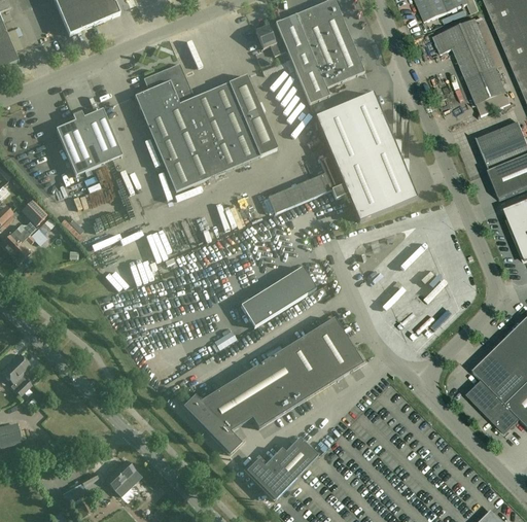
[(0,12),(0,8),(11,4),(9,0),(0,0),(0,65),(19,58),(0,12)]
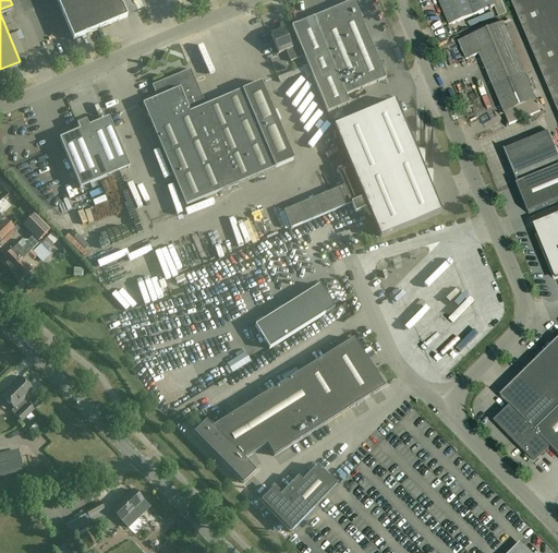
[(58,0),(73,35),(128,12),(122,0),(58,0)]
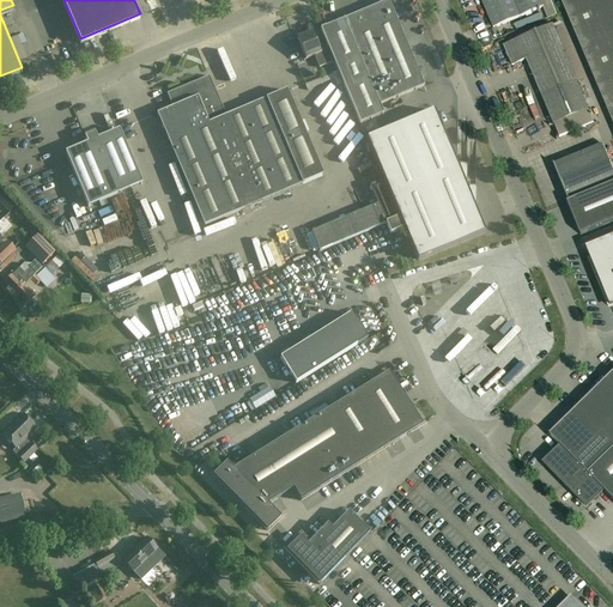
[(380,99),(424,82),(390,0),(377,0),(321,24),(360,119),(383,108),(380,99)]
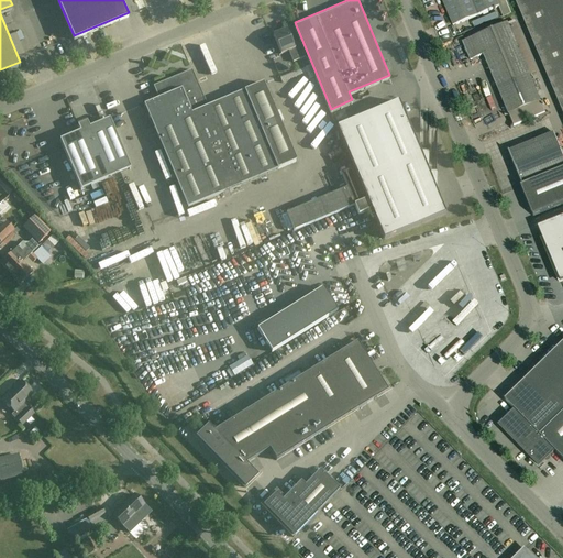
[(443,0),(453,20),(498,1),(497,0),(443,0)]
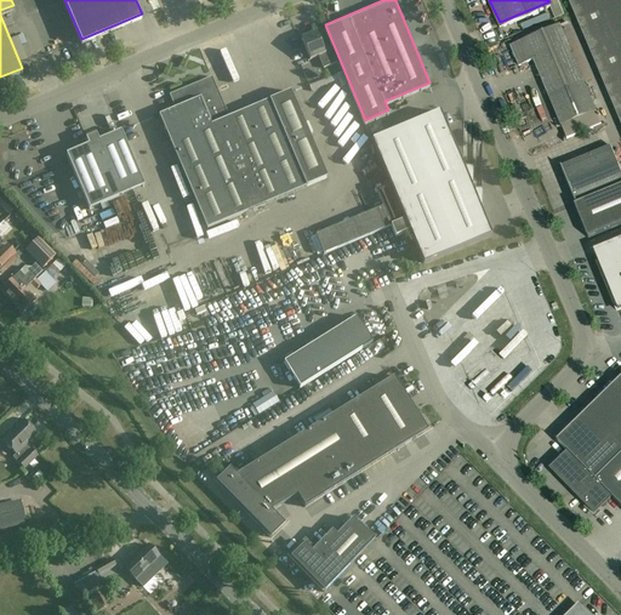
[(570,0),(620,119),(620,0),(570,0)]
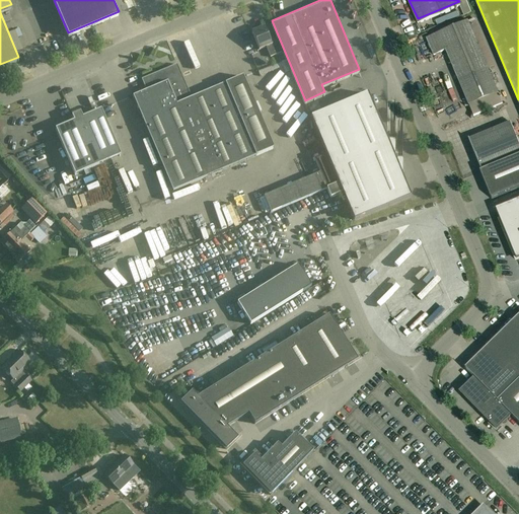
[(467,17),(427,33),(434,51),(445,46),(472,112),(502,99),(467,17)]
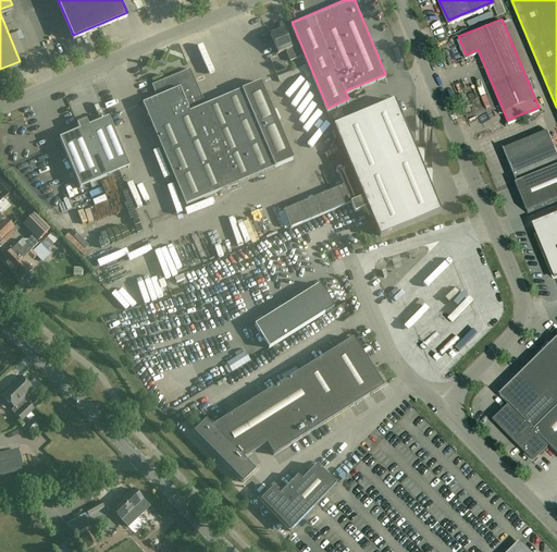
[(283,24),(270,29),(277,49),(286,46),(291,57),(302,51),(296,36),(289,39),(283,24)]
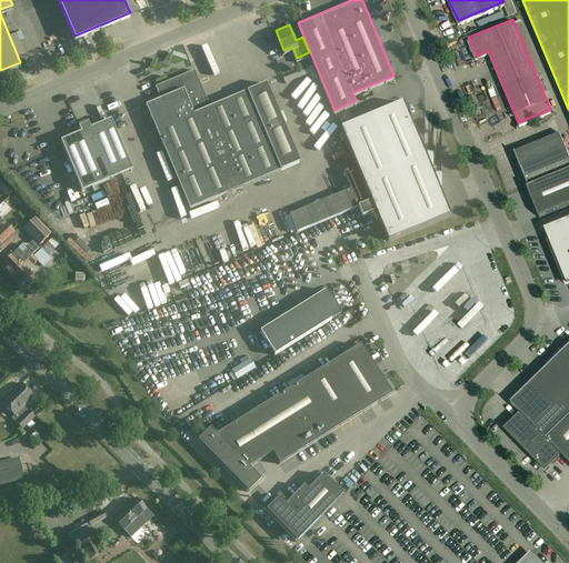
[(210,102),(193,66),(155,82),(160,94),(146,101),(189,205),(300,158),(266,79),(210,102)]
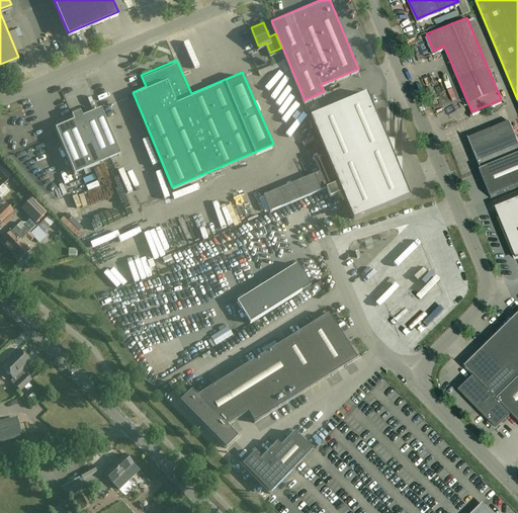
[(330,193),(341,189),(342,188),(353,216),(410,191),(402,173),(402,154),(395,154),(395,136),(386,136),(367,89),(311,112),(331,163),(264,191),(270,207),(326,184),(330,193)]
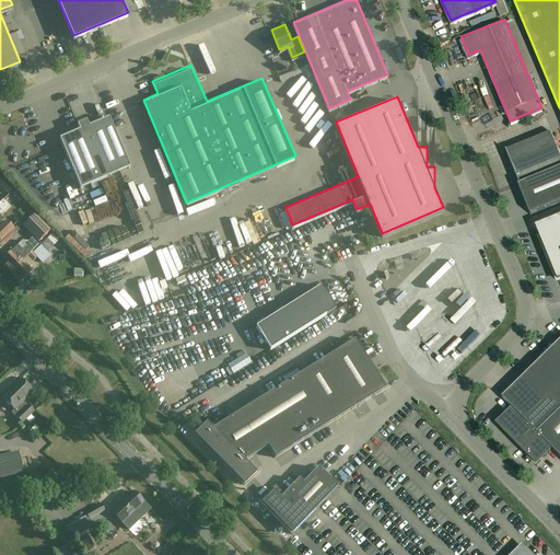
[(129,163),(108,114),(89,123),(86,116),(77,120),(80,126),(59,135),(80,184),(129,163)]
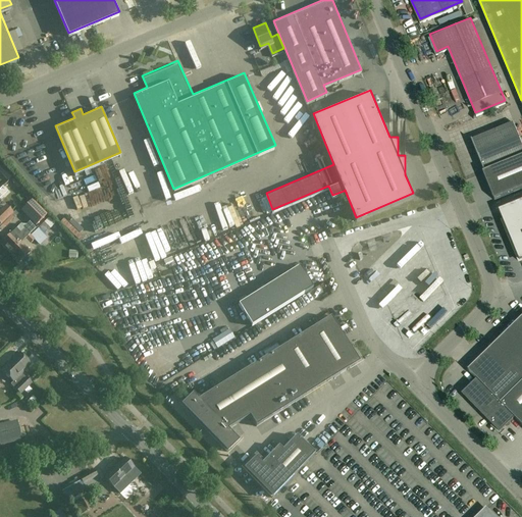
[(484,167),(482,168),(493,196),(521,184),(521,140),(513,118),(471,136),(484,167)]
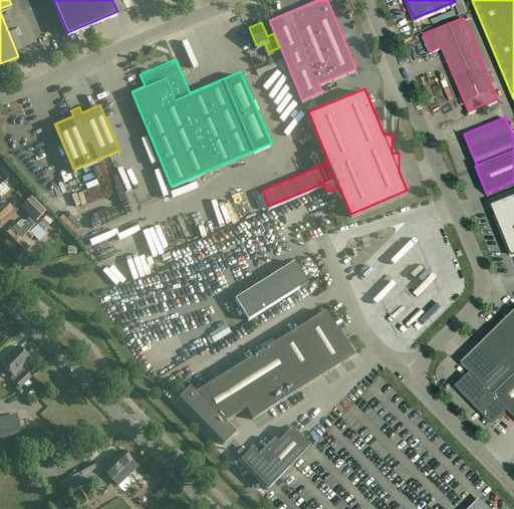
[(0,166),(8,174),(13,169),(5,161),(0,166)]
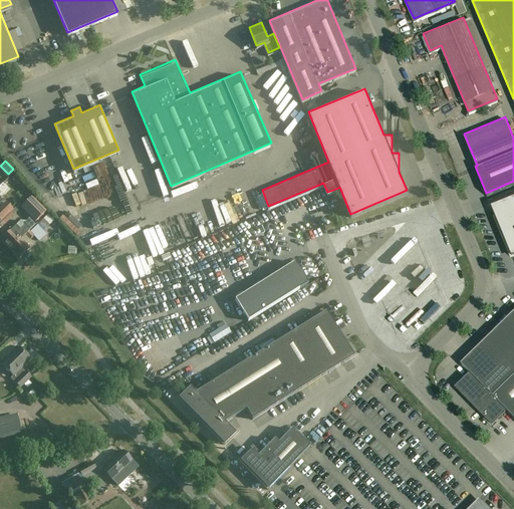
[(100,190),(97,184),(87,189),(90,194),(100,190)]
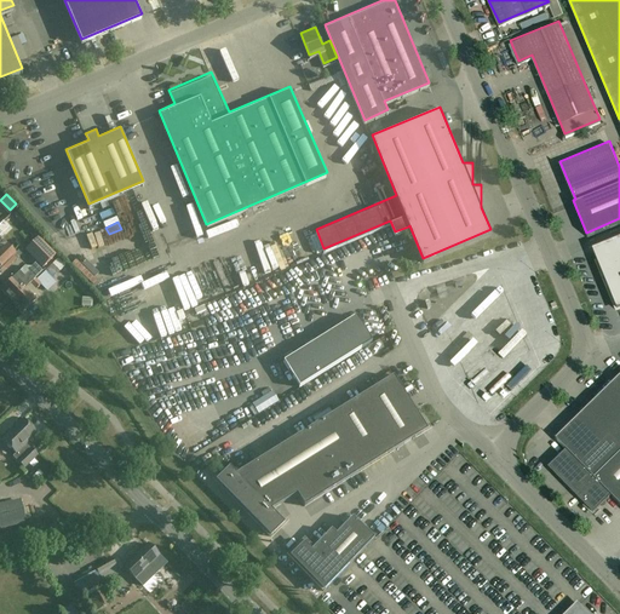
[(122,231),(125,237),(143,230),(141,224),(122,231)]
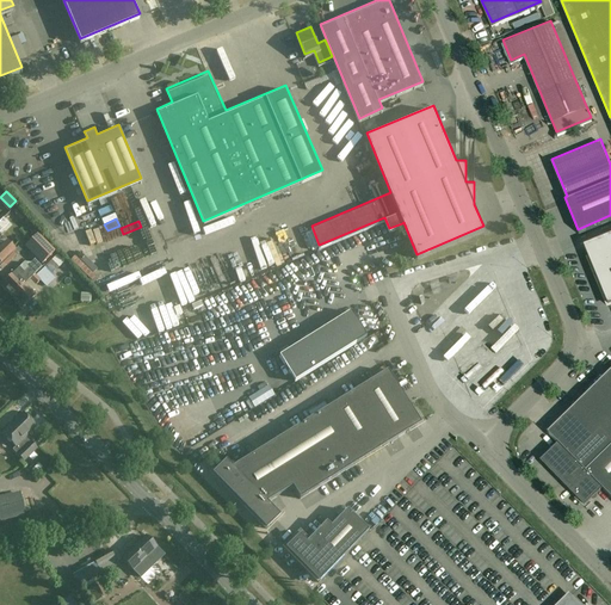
[(67,234),(68,240),(90,235),(87,228),(67,234)]
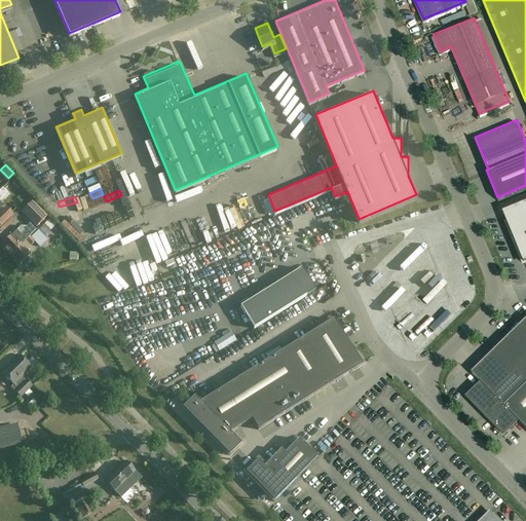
[(525,197),(501,208),(523,259),(525,258),(525,197)]
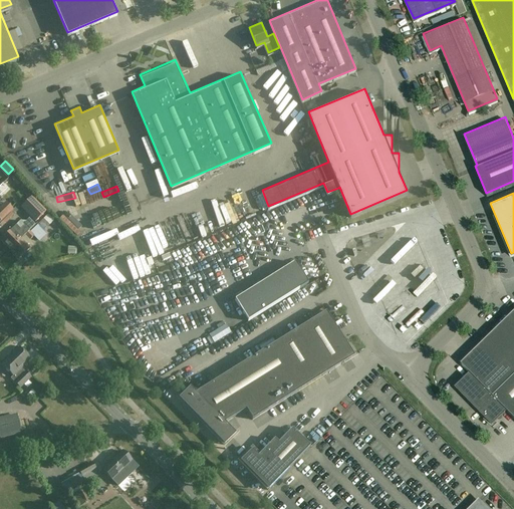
[(37,218),(47,208),(32,194),(22,204),(37,218)]
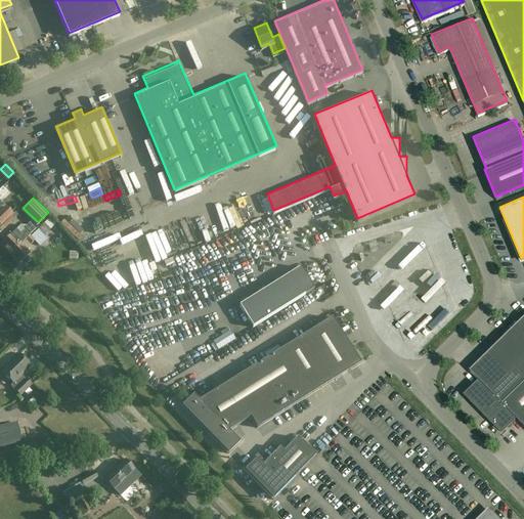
[(6,202),(0,207),(0,220),(1,222),(13,210),(6,202)]
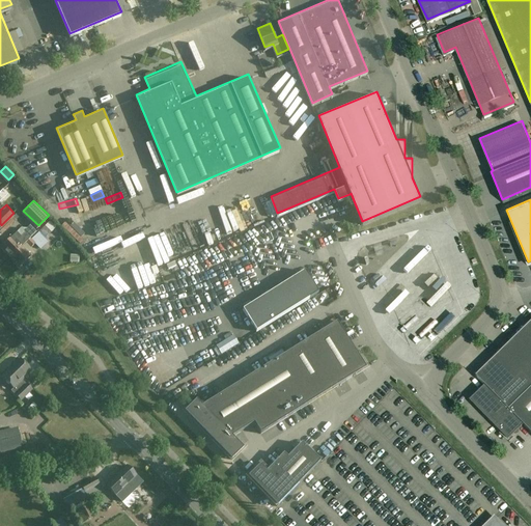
[(142,216),(154,212),(151,206),(140,211),(142,216)]
